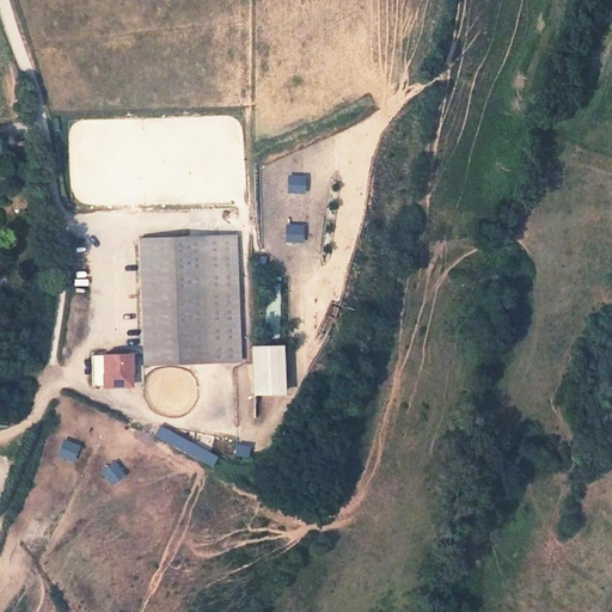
[(305,193),(306,175),(287,175),(287,193),(305,193)]
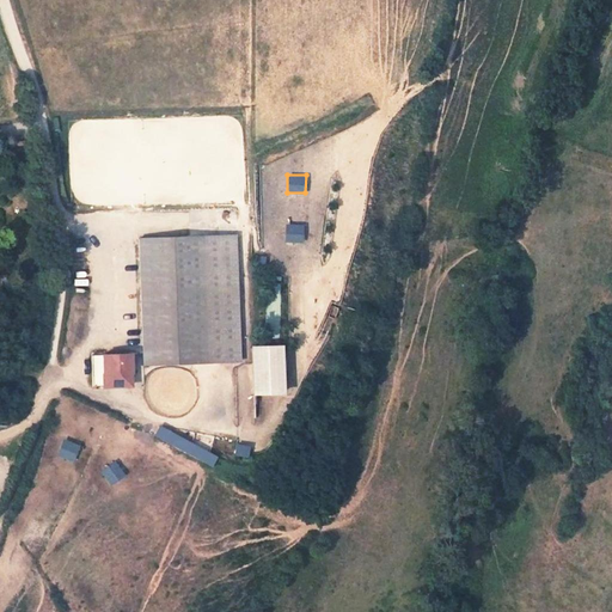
[(285,224),(285,242),(304,242),(303,224),(285,224)]
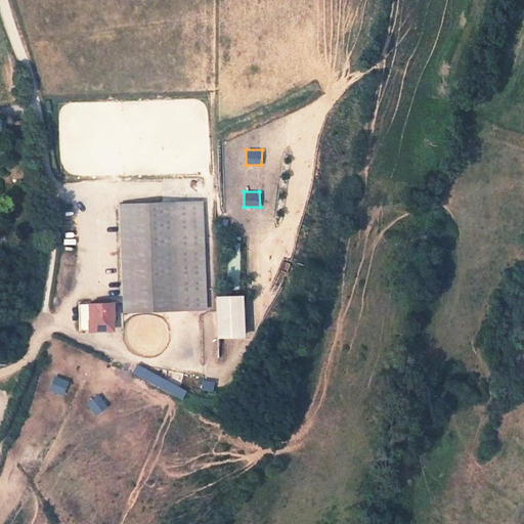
[(202,308),(197,201),(170,202),(174,309),(202,308)]
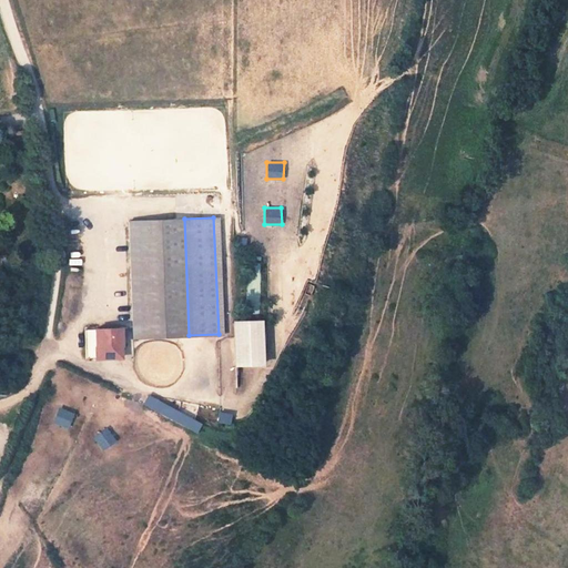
[(189,335),(184,219),(124,221),(129,337),(189,335)]
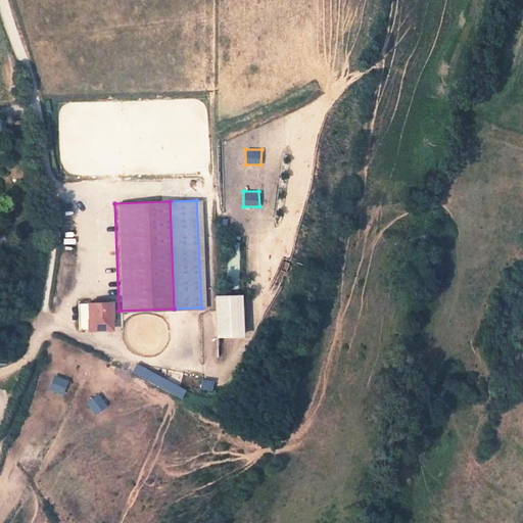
[(217,337),(244,336),(242,294),(216,295),(217,337)]
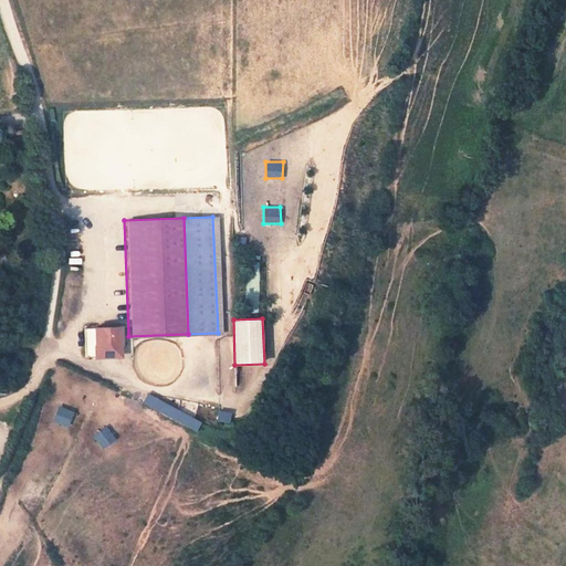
[(124,357),(123,325),(85,327),(86,359),(124,357)]
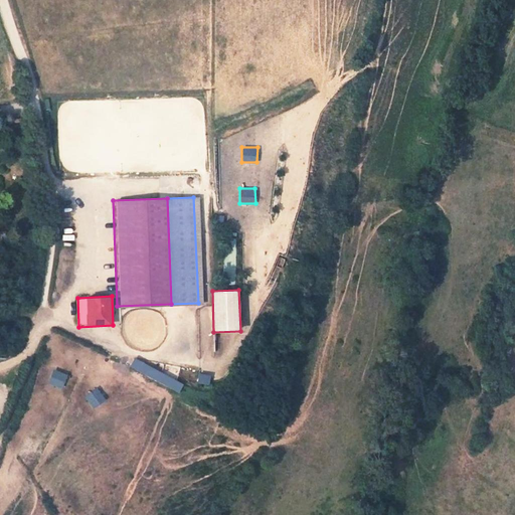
[(212,310),(201,310),(202,325),(212,324),(212,310)]
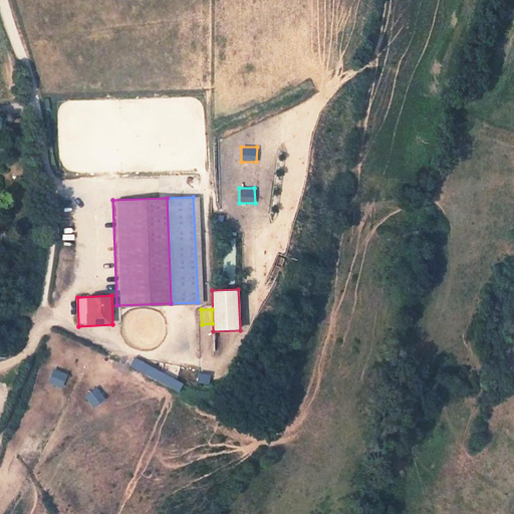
All buildings are outlined.
